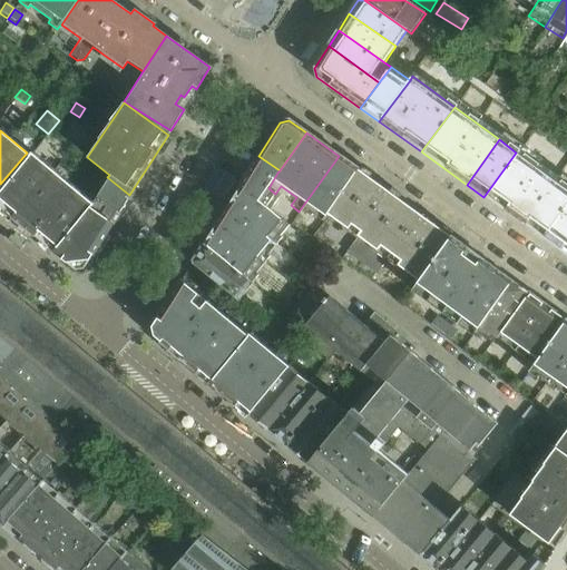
[(90,200),(51,167),(30,149),(27,153),(0,184),(0,208),(51,251),(86,209),(86,208),(90,200)]
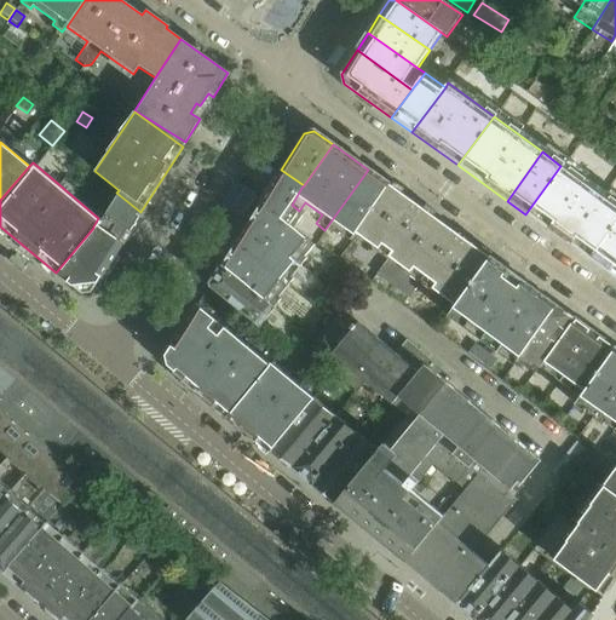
[(565,242),(600,195),(591,188),(560,166),(525,214),(565,242)]
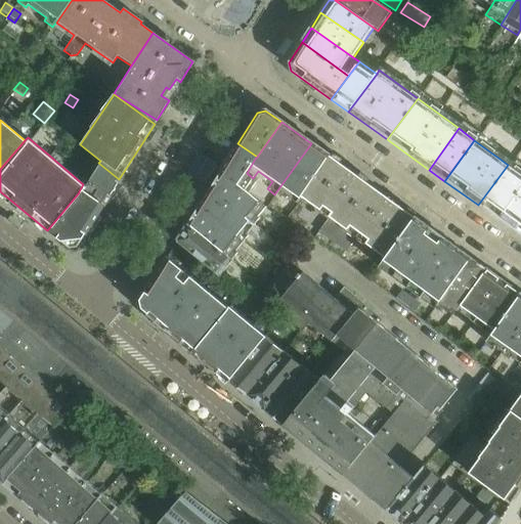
[(237,143),(218,174),(231,184),(235,179),(247,187),(253,178),(247,173),(255,159),(257,157),(237,143)]
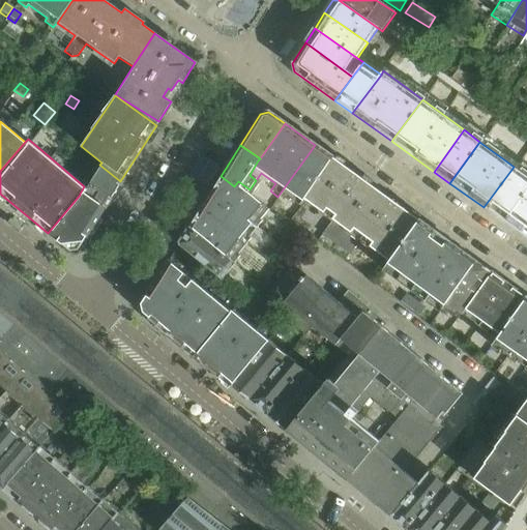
[(333,158),(315,145),(277,197),(286,202),(292,193),(303,200),(333,158)]
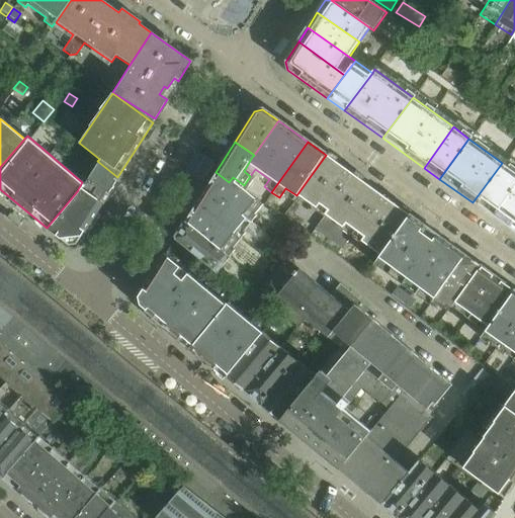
[(325,239),(365,184),(326,155),(296,195),(315,208),(318,204),(326,210),(323,214),(324,216),(313,230),(325,239)]
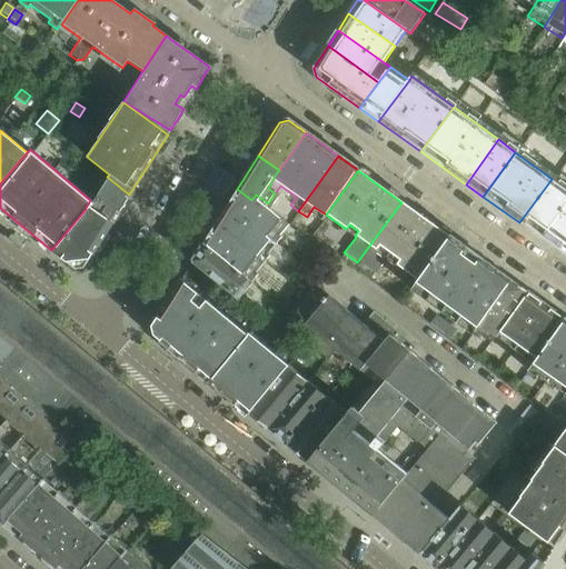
[(109,227),(127,199),(129,195),(107,177),(92,202),(90,200),(86,208),(109,227)]
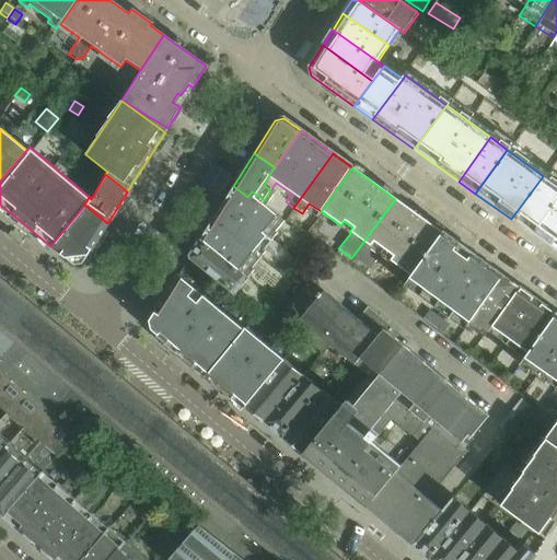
[(545,243),(556,225),(556,186),(553,183),(543,176),(511,219),(545,243)]
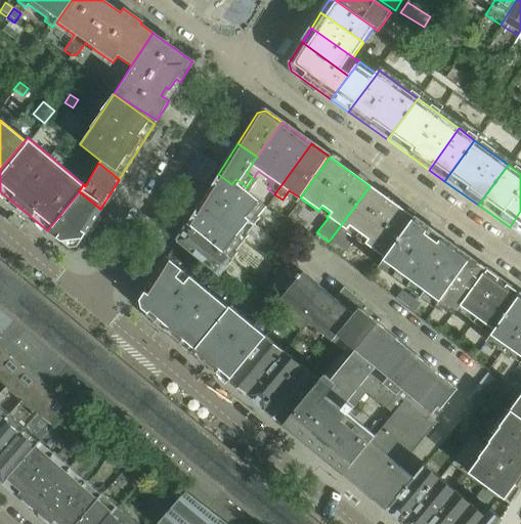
[(208,191),(249,223),(253,226),(258,218),(254,215),(261,204),(244,190),(247,187),(235,179),(231,184),(218,174),(208,191)]
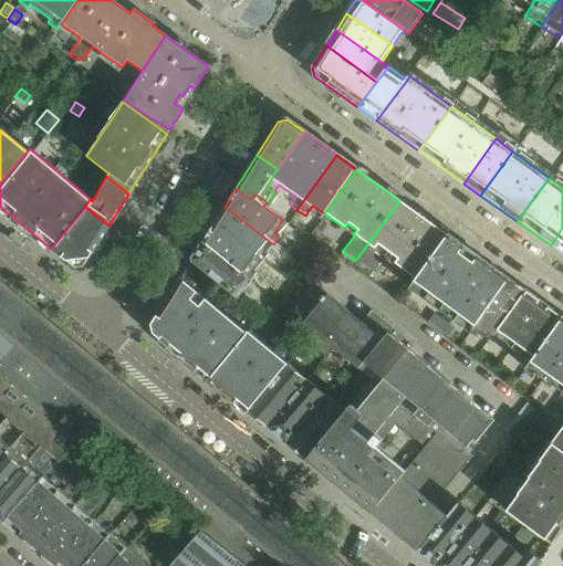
[(413,278),(445,234),(399,201),(355,261),(372,272),(386,252),(396,259),(393,263),(413,278)]
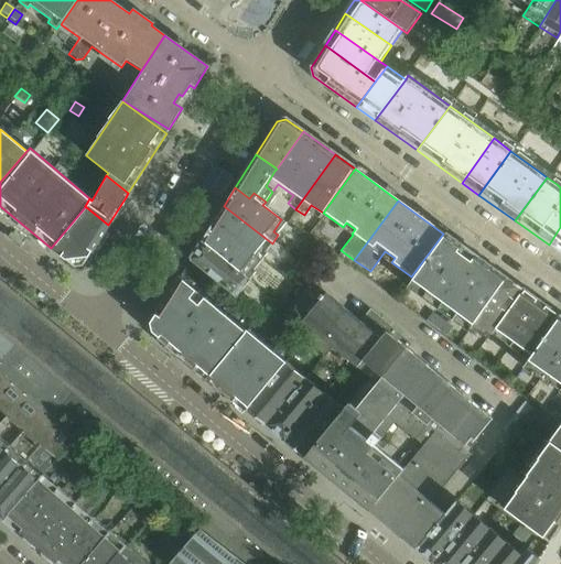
[(85,207),(51,248),(73,267),(82,266),(108,225),(85,206),(85,207)]
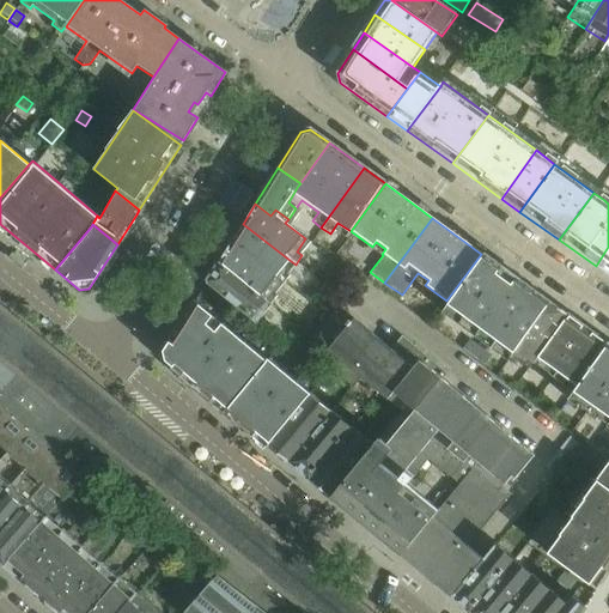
[(291,261),(243,224),(230,243),(278,280),(281,284),(288,275),(284,272),(291,261)]
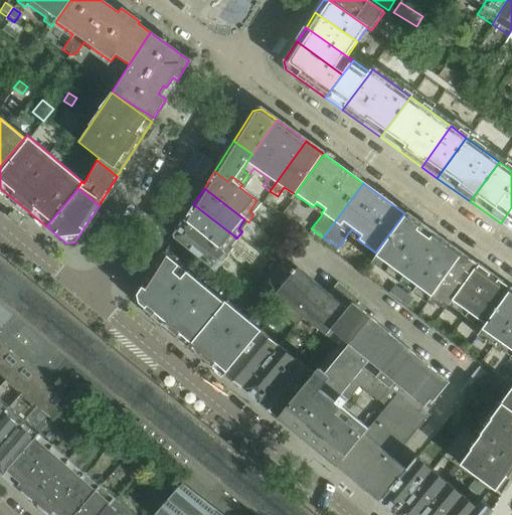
[(193,204),(182,221),(223,251),(227,255),(232,248),(227,244),(233,235),(193,204)]
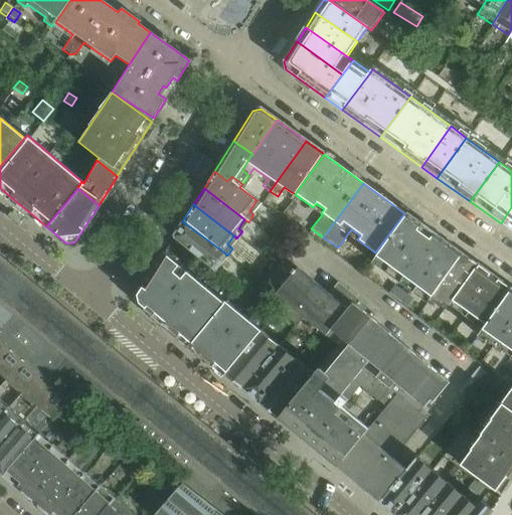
[(511,207),(501,223),(511,231),(511,207)]
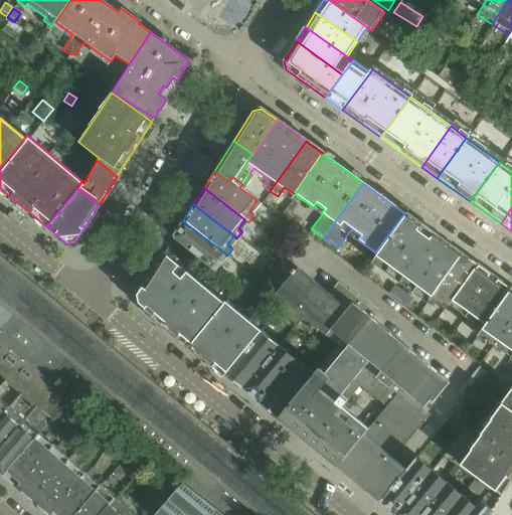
[(460,253),(404,213),(375,252),(368,263),(423,304),(460,253)]
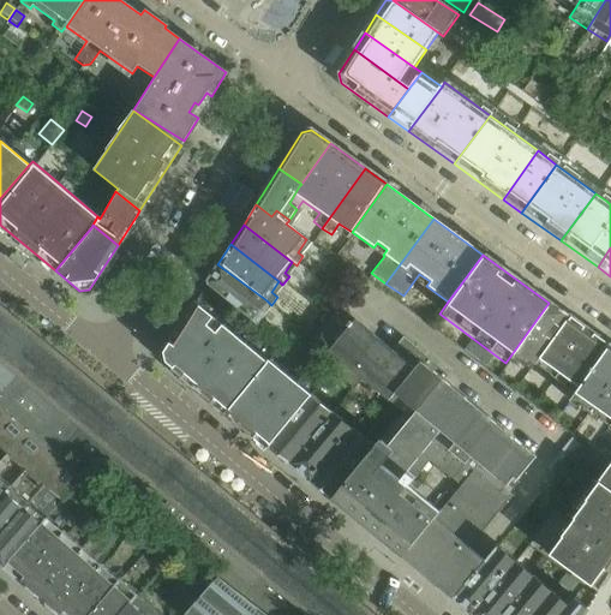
[(217,264),(205,284),(258,324),(264,315),(259,310),(267,300),(217,264)]
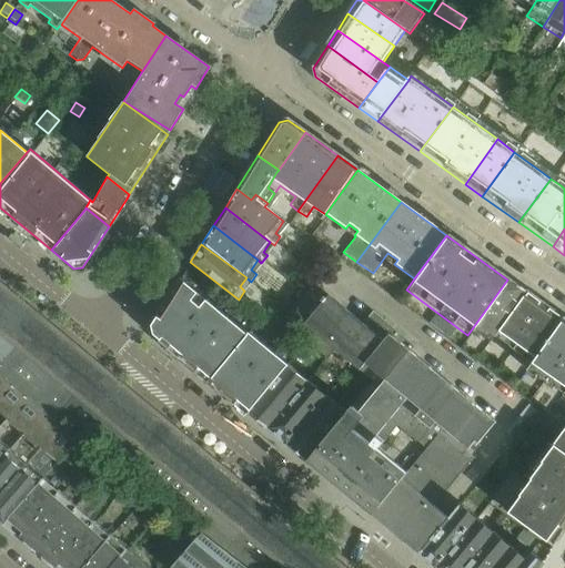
[(224,315),(179,280),(150,325),(152,334),(187,362),(224,315)]
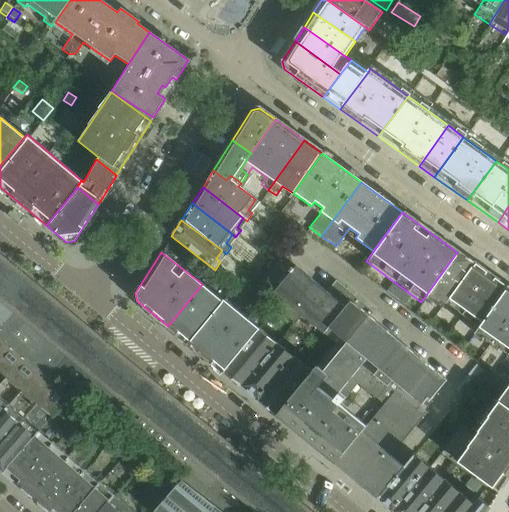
[(443,303),(472,262),(457,252),(421,302),(427,306),(434,297),(443,303)]
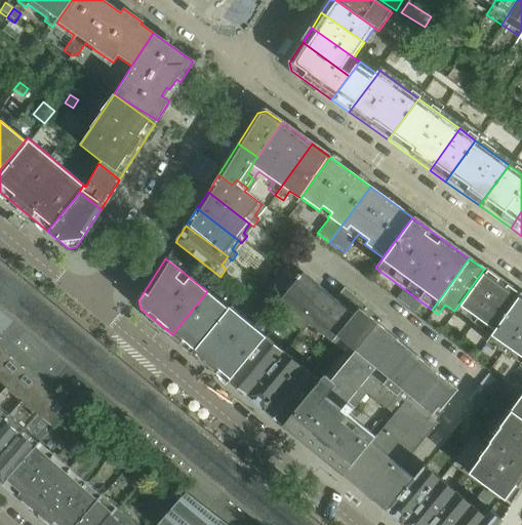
[(435,410),(437,411),(438,409),(439,410),(455,391),(376,325),(380,320),(343,288),(333,299),(287,261),(266,287),(272,292),(290,308),(308,322),(343,351),(338,355),(319,378),(282,426),(386,511),(417,472),(404,461),(433,427),(426,421),(431,414),(431,415),(435,410)]
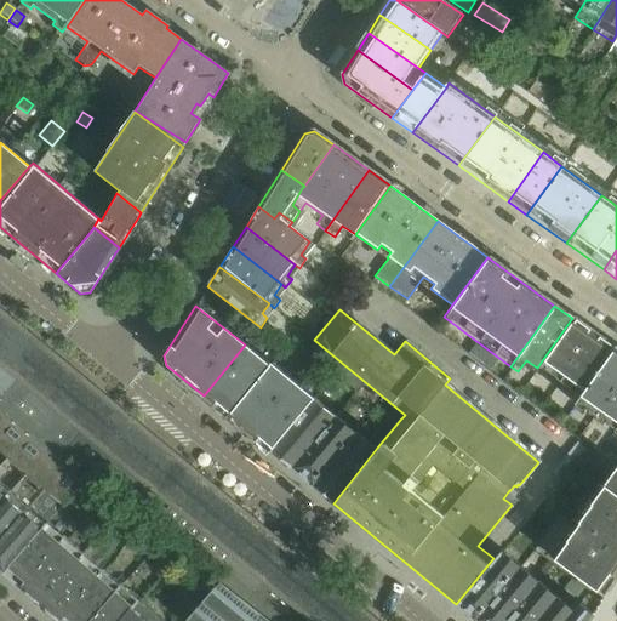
[(558,382),(592,332),(572,318),(537,368),(558,382)]
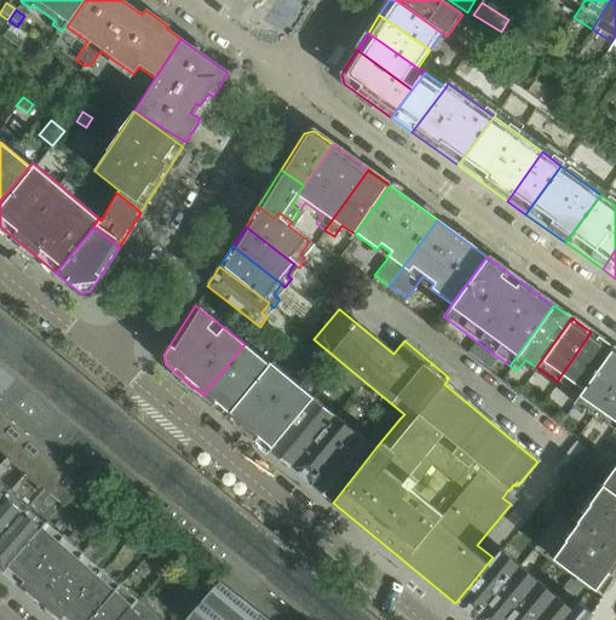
[(0,342),(11,329),(0,320),(0,342)]
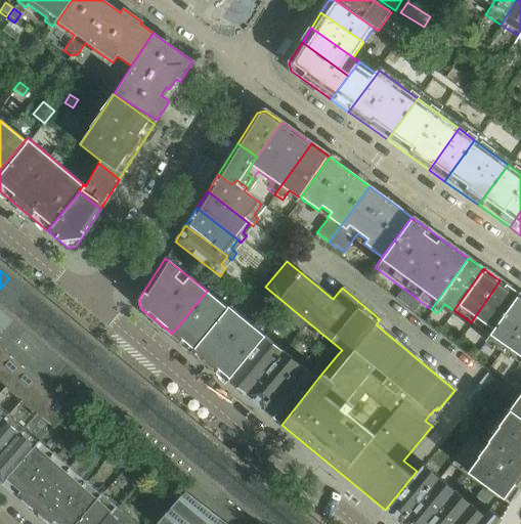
[(518,294),(500,280),(471,322),(488,335),(518,294)]
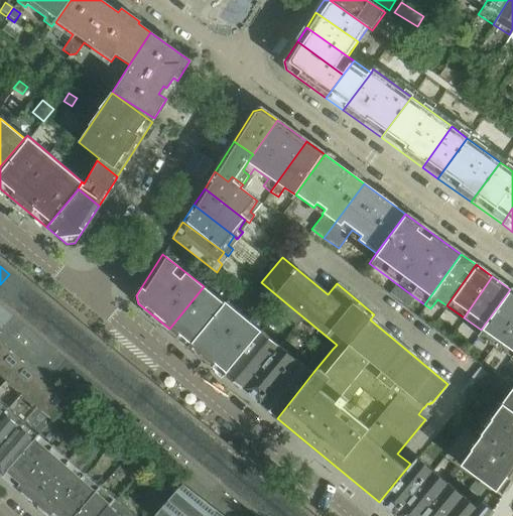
[(189,346),(225,303),(204,286),(169,329),(189,346)]
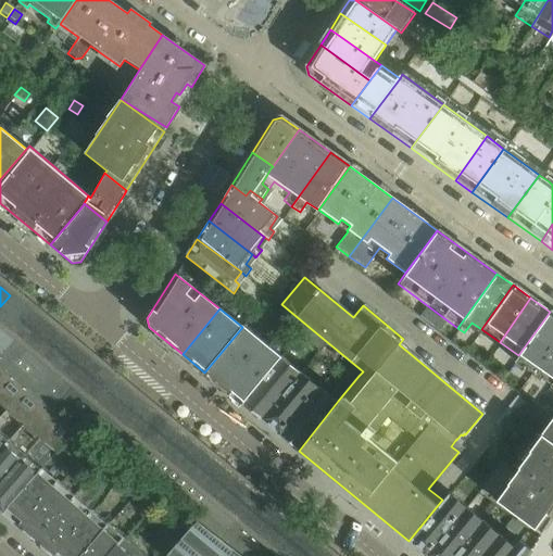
[(425,308),(419,316),(437,329),(442,321),(425,308)]
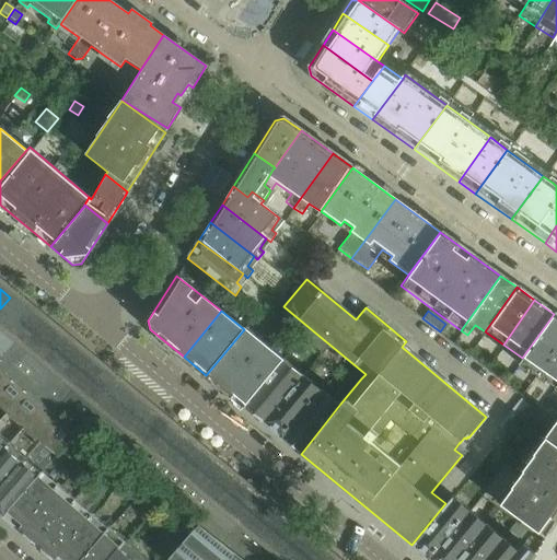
[(310,328),(290,312),(286,317),(287,318),(277,329),(296,345),(300,339),(310,328)]
